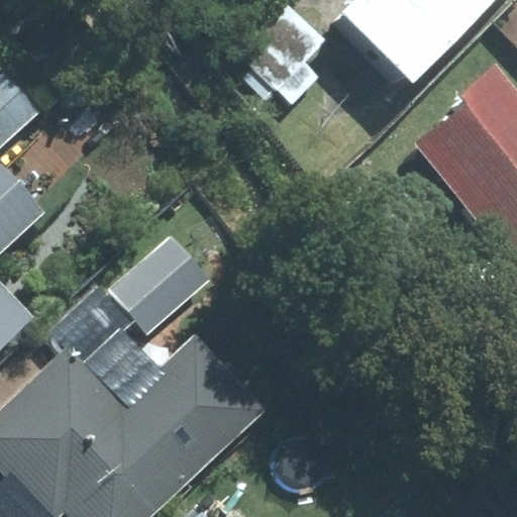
[(494,0),(354,0),(341,14),(413,84),(494,0)]
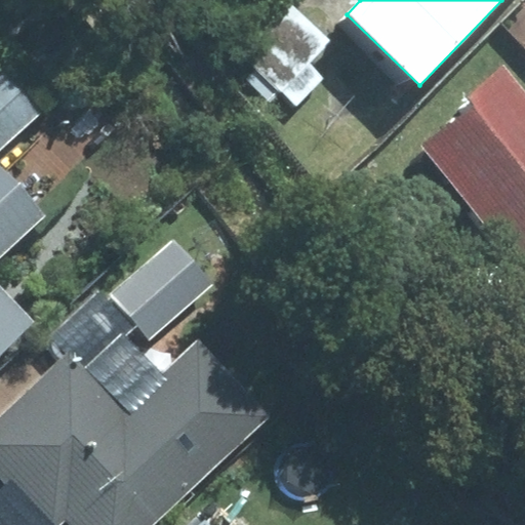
[(292,6),(235,70),(271,102),(279,93),(295,108),(324,76),(310,63),(330,40),(292,6)]
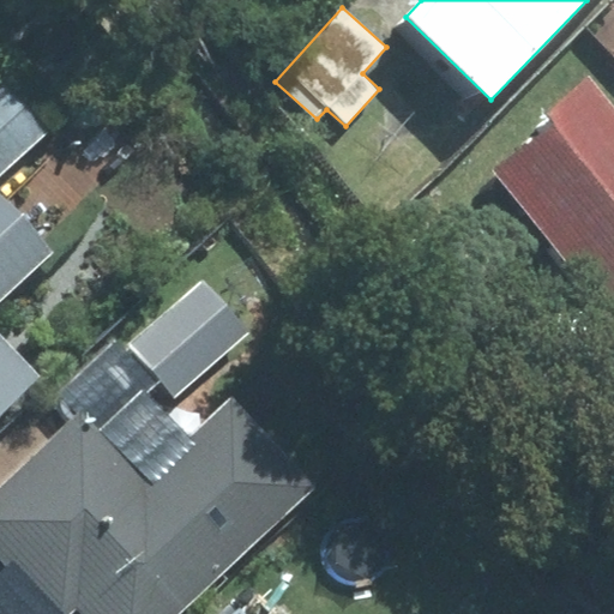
[(0,174),(47,130),(0,80),(0,174)]
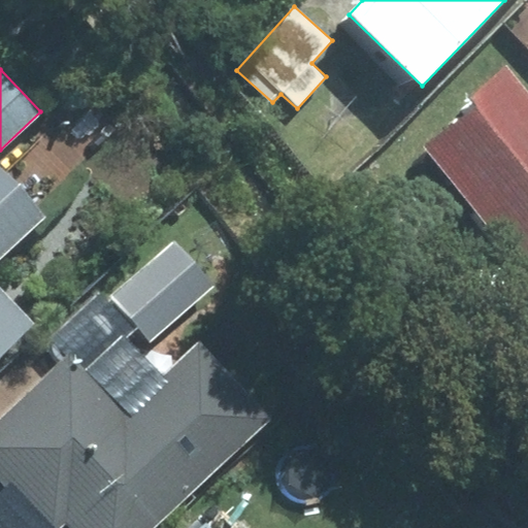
[(527,96),(506,70),(472,99),(479,106),(429,147),(527,268),(527,96)]
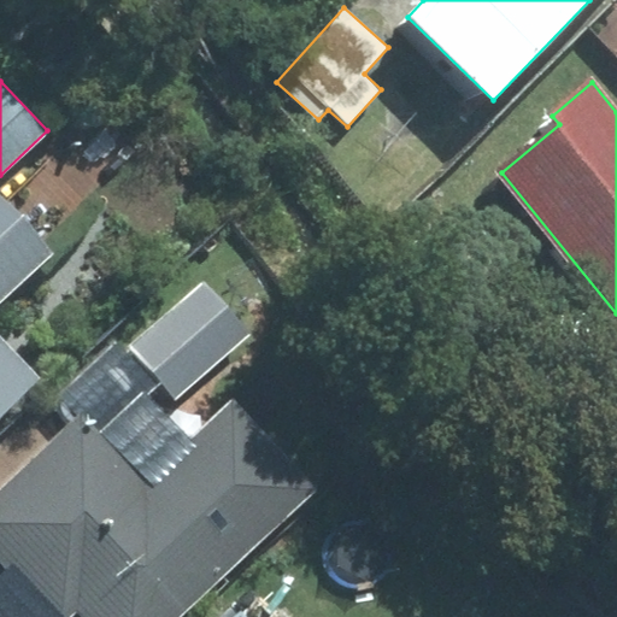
[(0,417),(41,380),(0,336),(0,301),(52,253),(0,199),(0,417)]
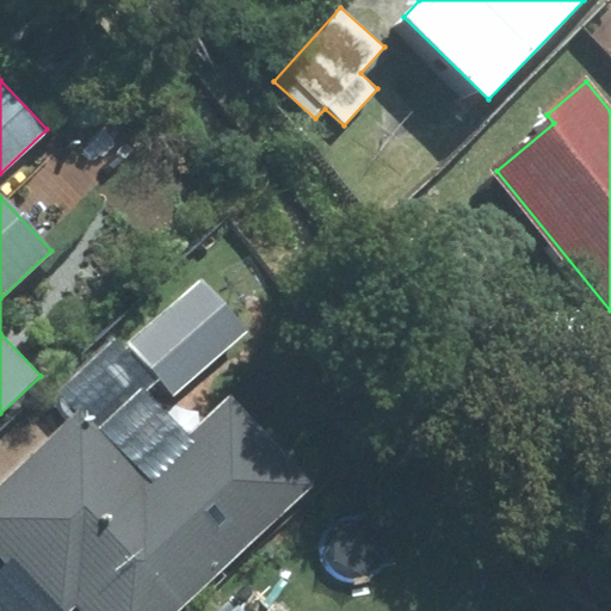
[(123,346),(155,380),(172,397),(248,329),(201,277),(123,346)]
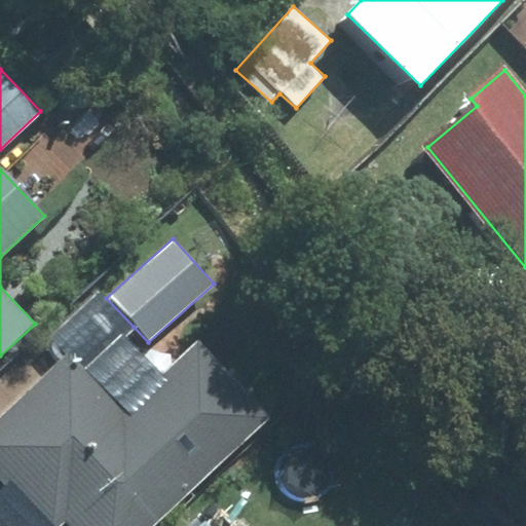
[(198,343),(163,376),(124,335),(134,327),(106,298),(101,292),(44,345),(58,360),(0,413),(0,480),(5,485),(0,489),(0,525),(59,525),(67,520),(72,525),(152,525),(268,417),(198,343)]
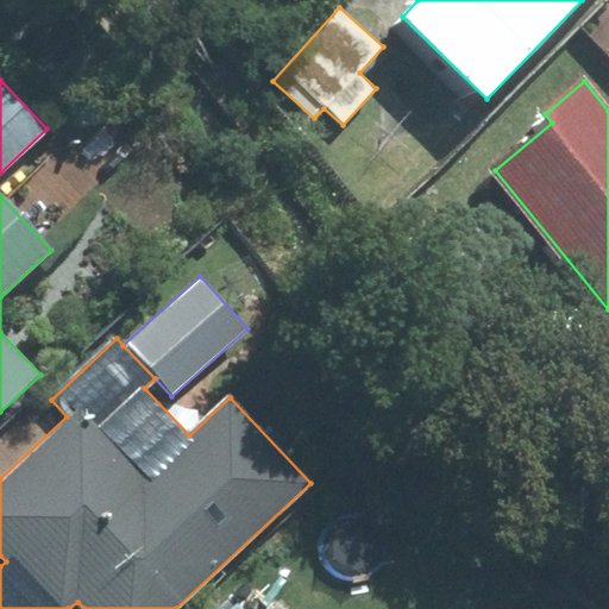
All buildings are outlined.
